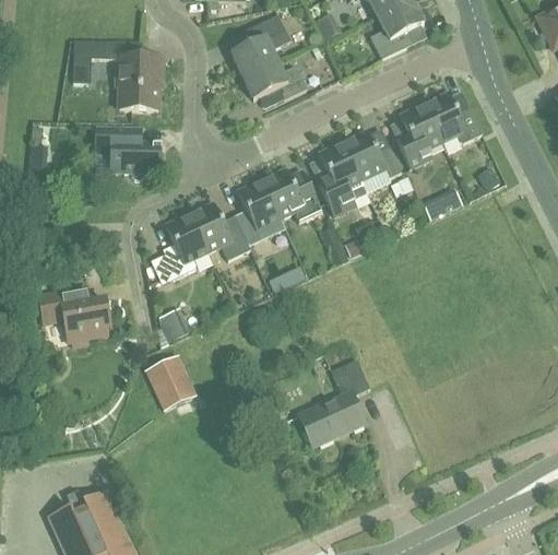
[(349,0),(351,1),(353,0),(368,0),(377,18),(412,0),(349,0)]
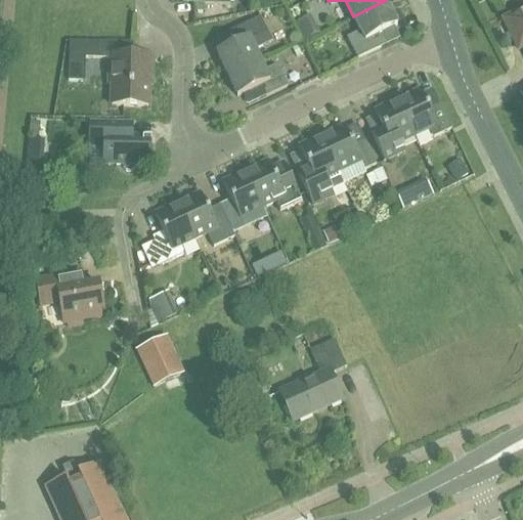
[(386,0),(353,16),(360,29),(347,35),(357,56),(381,45),(376,33),(397,23),(395,18),(396,15),(396,11),(394,8),(392,6),(389,5),(386,0)]
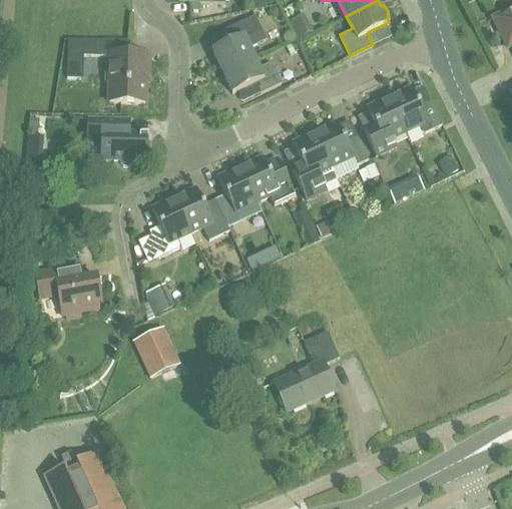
[(511,5),(494,15),(509,45),(511,43),(511,5)]
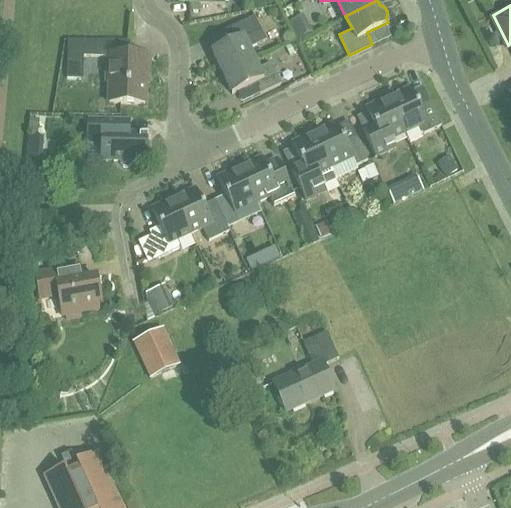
[(222,70),(253,55),(249,46),(265,38),(254,14),(229,26),(235,38),(212,49),(222,70)]
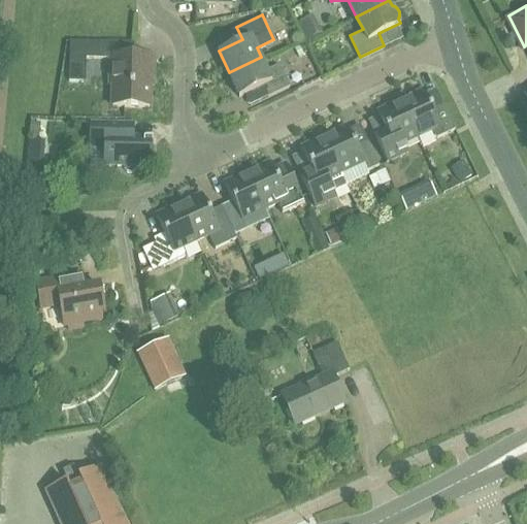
[(69,78),(86,78),(86,55),(106,56),(107,39),(70,38),(69,78)]
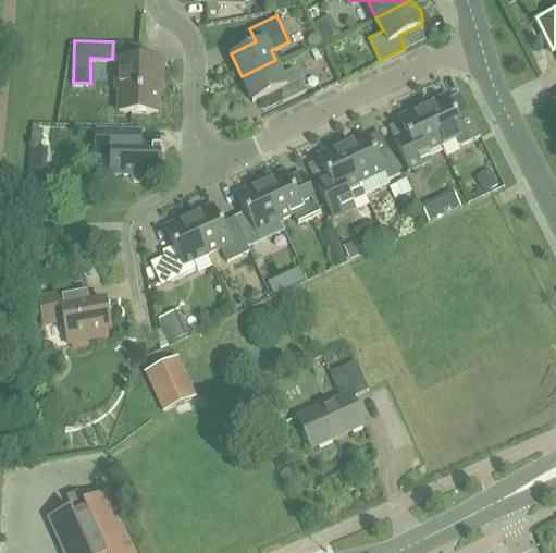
[(161,57),(116,56),(116,86),(119,86),(119,109),(157,110),(158,75),(161,75),(161,57)]
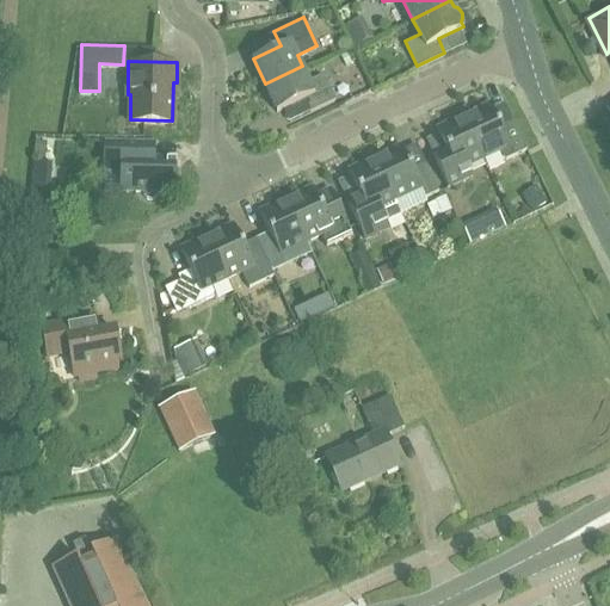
[(308,79),(302,66),(265,84),(277,109),(305,97),(310,109),(336,97),(324,72),(308,79)]
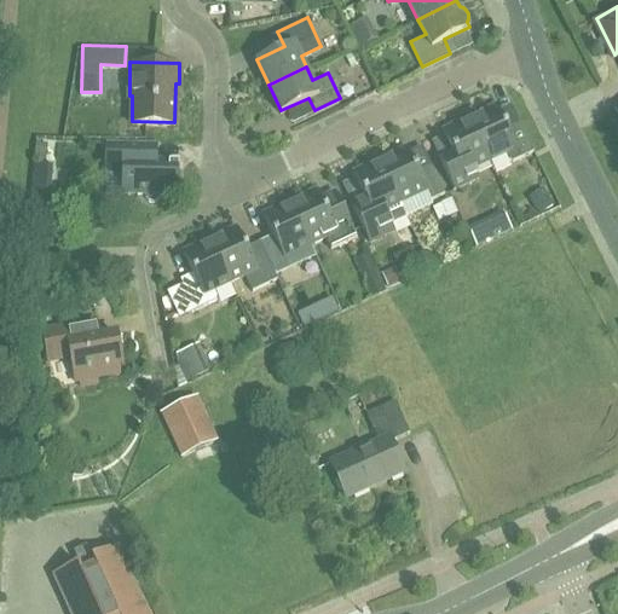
[(481,115),(472,120),(490,158),(506,150),(508,157),(513,158),(533,149),(521,122),(508,128),(496,102),(479,109),(481,115)]
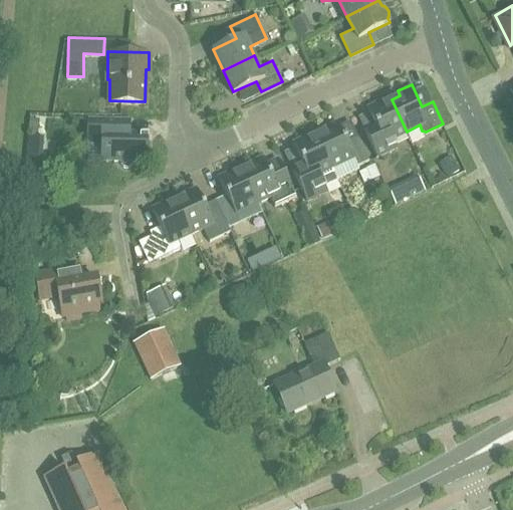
[(407,132),(392,99),(382,103),(380,99),(366,105),(377,128),(366,133),(376,155),(398,145),(394,138),(407,132)]
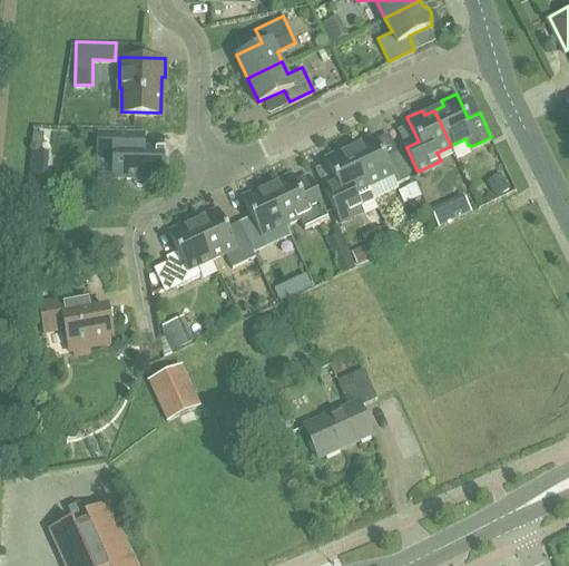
[(133,145),(134,130),(98,129),(97,157),(113,158),(113,176),(134,176),(135,179),(137,182),(140,183),(144,183),(146,179),(147,176),(163,177),(164,145),(133,145)]
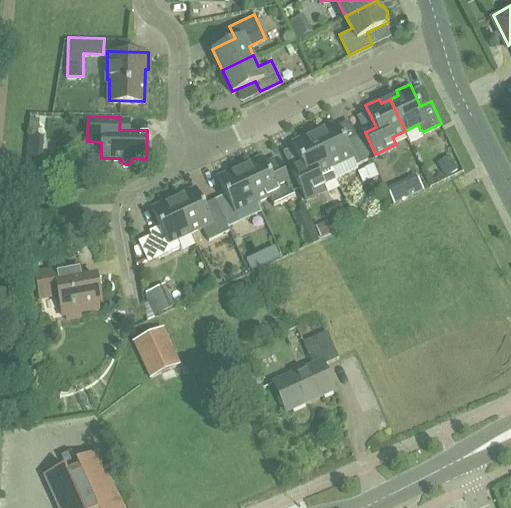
[(324,130),(316,134),(330,165),(331,165),(352,155),(356,163),(367,158),(357,136),(346,141),(336,119),(322,125),(324,130)]
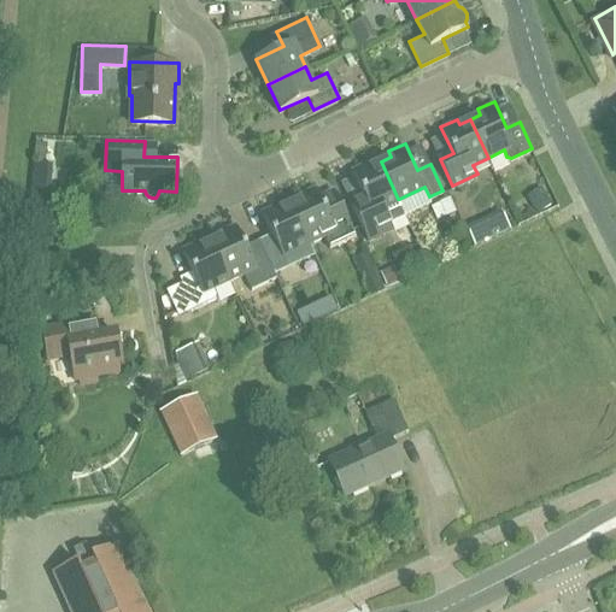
[(398,199),(381,162),(370,166),(368,160),(351,169),(364,195),(351,201),(368,239),(385,230),(383,227),(391,222),(391,221),(405,213),(399,199),(398,199)]
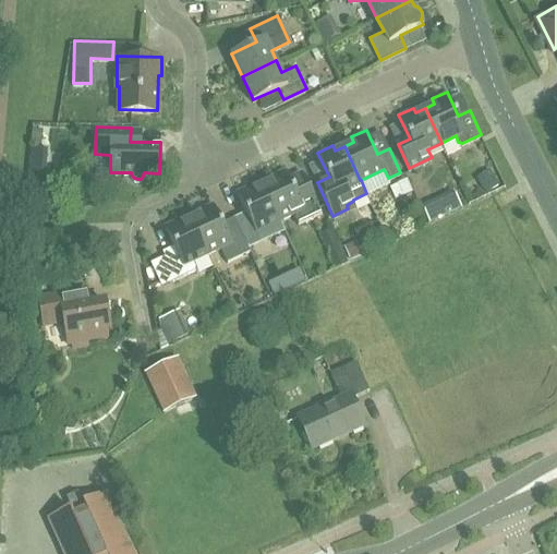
[(263,183),(279,218),(293,212),(299,223),(322,212),(312,191),(299,197),(286,168),(270,175),(273,179),(263,183)]
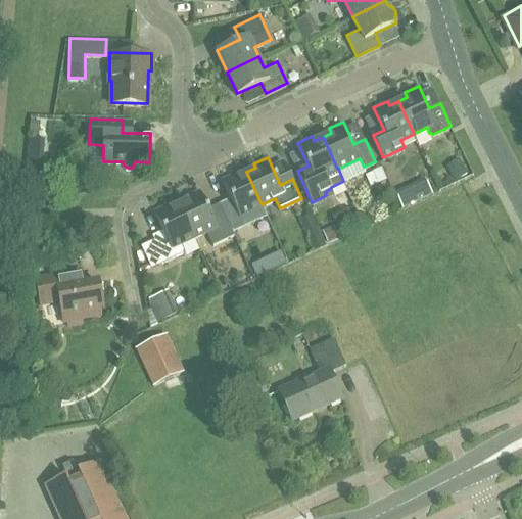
[(233,201),(222,206),(232,229),(243,223),(239,216),(262,204),(246,172),(238,176),(236,172),(222,179),(233,201)]
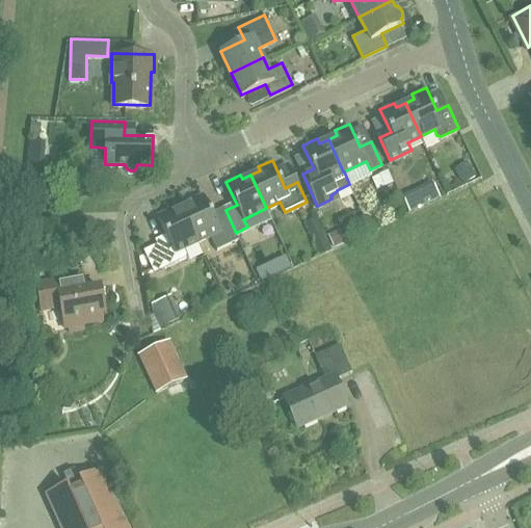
[(400,192),(408,210),(440,195),(431,178),(400,192)]
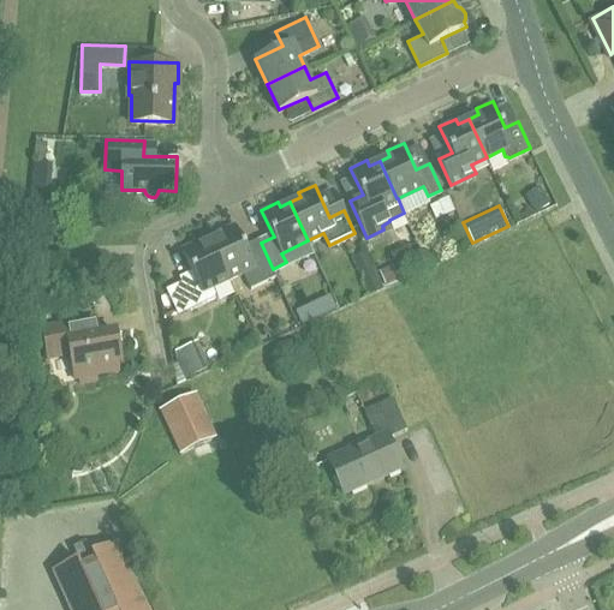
[(221,234),(210,239),(228,277),(243,271),(250,287),(275,275),(273,269),(261,243),(248,249),(234,222),(219,229),(221,234)]
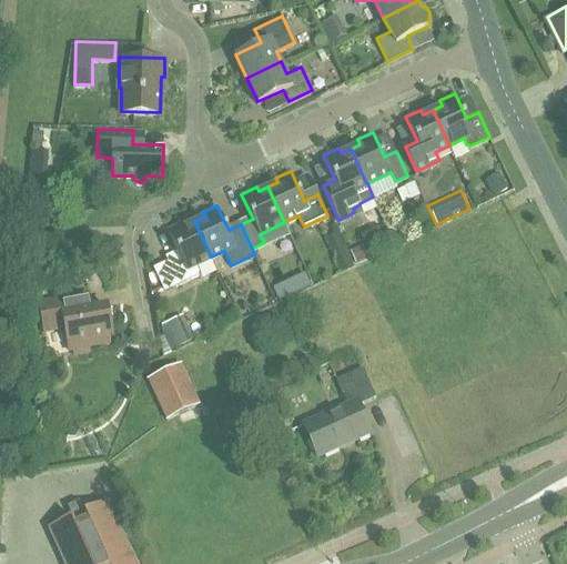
[(211,257),(194,221),(184,225),(182,221),(168,229),(179,253),(166,259),(179,283),(198,274),(199,270),(196,264),(211,257)]
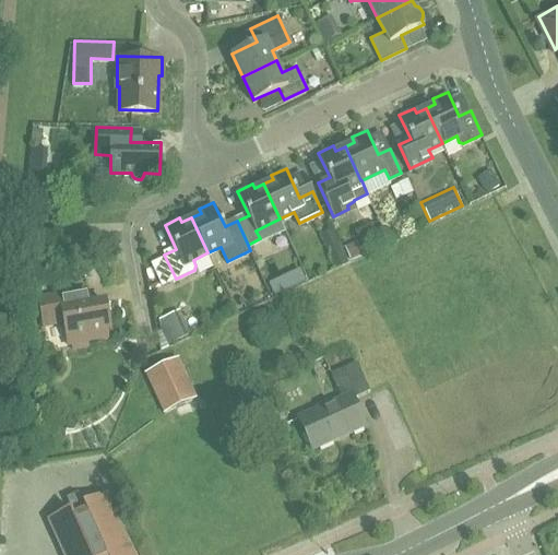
[(87,339),(111,334),(105,299),(71,306),(69,291),(38,296),(44,323),(63,319),(68,342),(72,342),(72,346),(88,343),(87,339)]
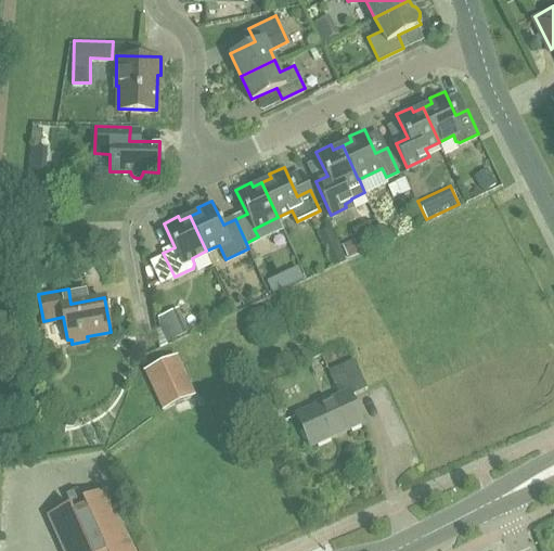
[(194,393),(177,354),(144,368),(163,407),(194,393)]
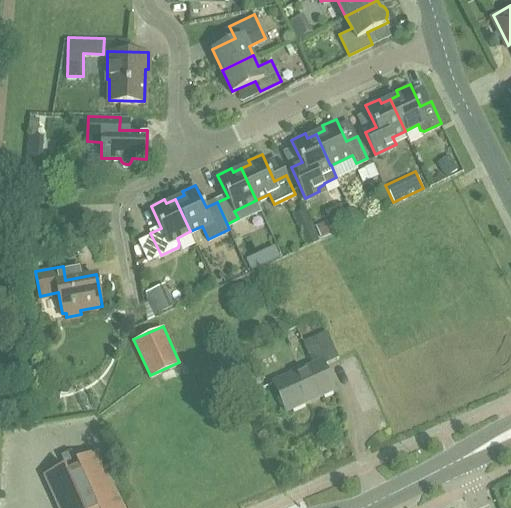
[(322,363),(338,356),(326,329),(302,340),(312,363),(273,380),(286,409),(333,387),(322,363)]
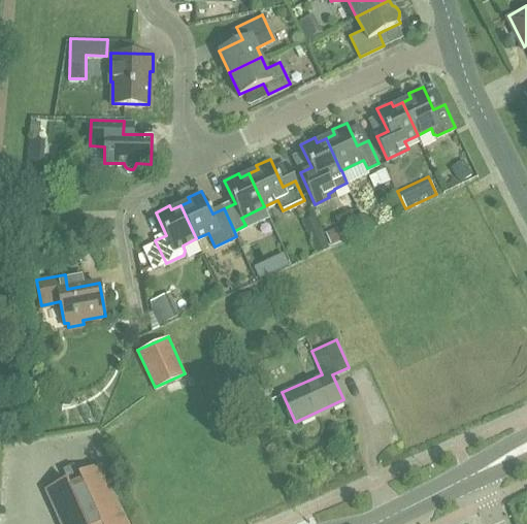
[(44,488),(60,523),(128,523),(101,462),(44,488)]
